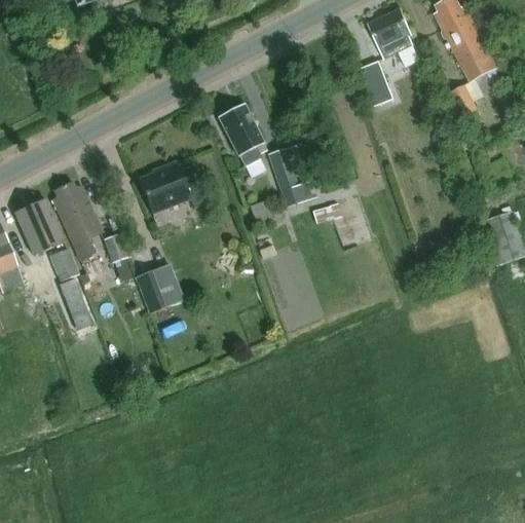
[(440,8),(434,11),(443,29),(441,32),(444,38),(448,38),(470,81),(496,67),(464,4),(459,6),(456,0),(442,0),(437,3),(440,8)]
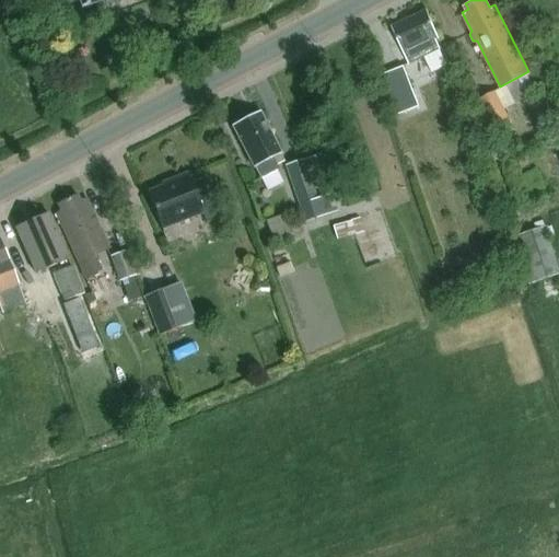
[(408,60),(439,45),(435,36),(439,35),(427,7),(392,24),(408,60)]
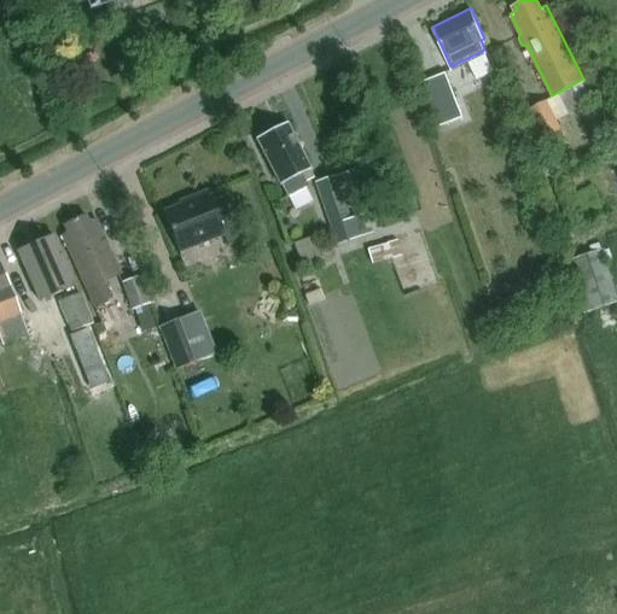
[(547,98),(529,106),(543,136),(562,127),(547,98)]
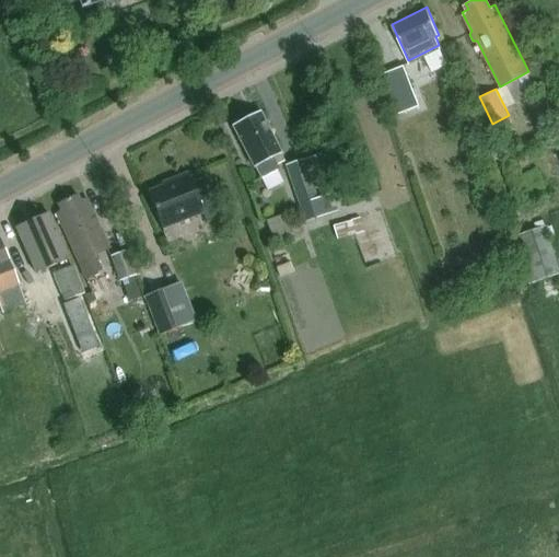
[(267,152),(278,147),(258,108),(232,122),(259,174),(274,164),(267,152)]
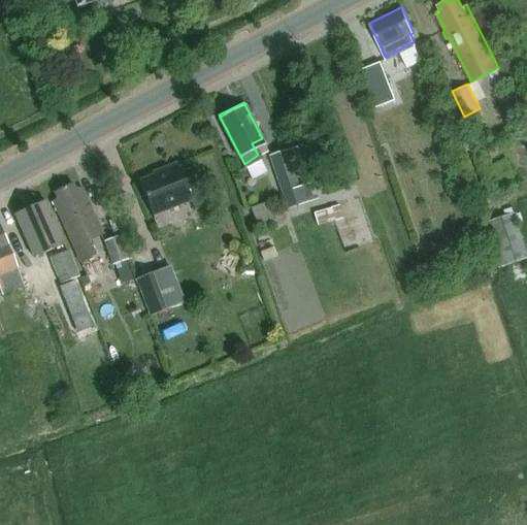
[(296,170),(311,164),(304,142),(288,149),(296,170)]
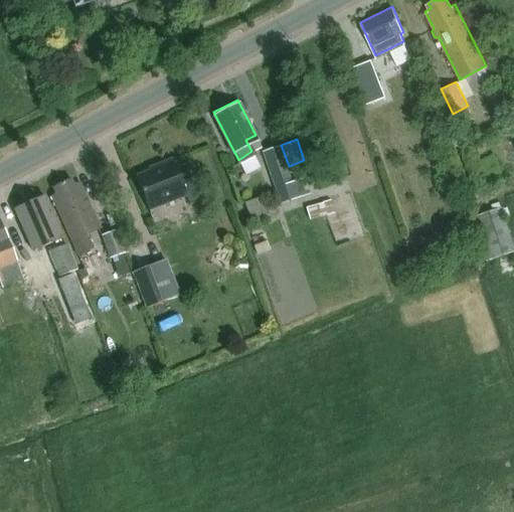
[(279,144),(261,150),(281,202),(310,191),(305,176),(292,180),(279,144)]
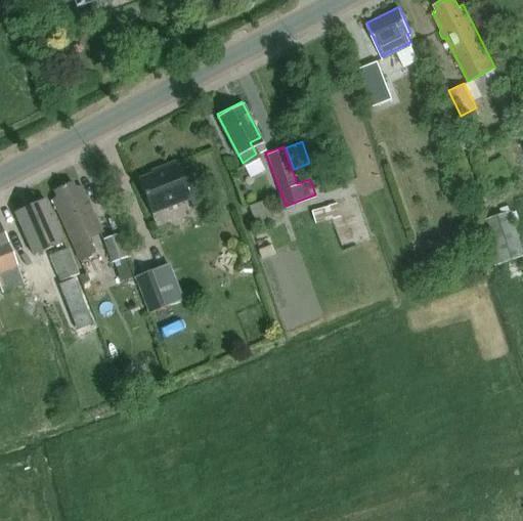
[(150,170),(151,172),(137,177),(151,212),(189,198),(193,207),(209,201),(197,170),(181,176),(175,160),(150,170)]
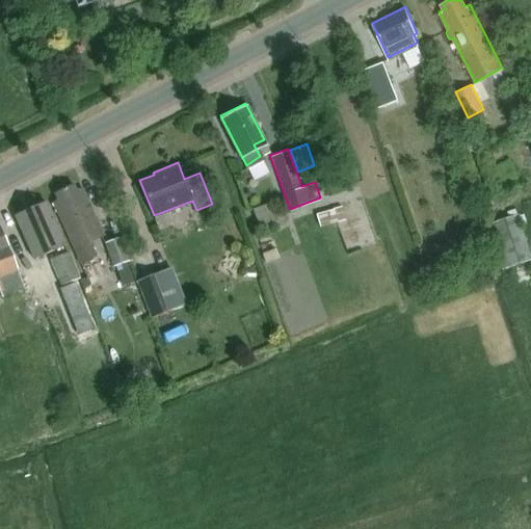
[(500,162),(495,164),(498,172),(503,168),(500,162)]
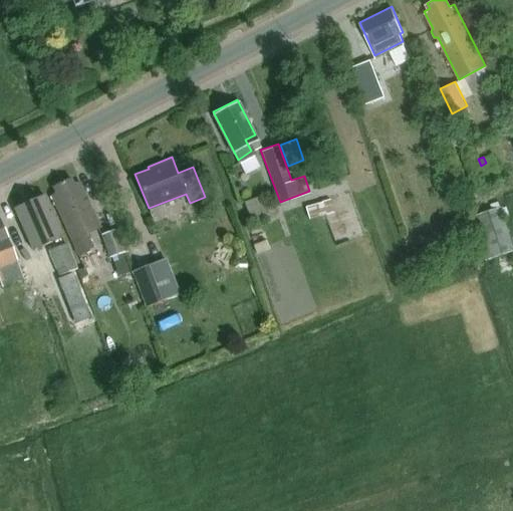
[(72,182),(69,176),(52,185),(55,191),(50,193),(78,254),(93,247),(86,231),(99,224),(78,179),(72,182)]
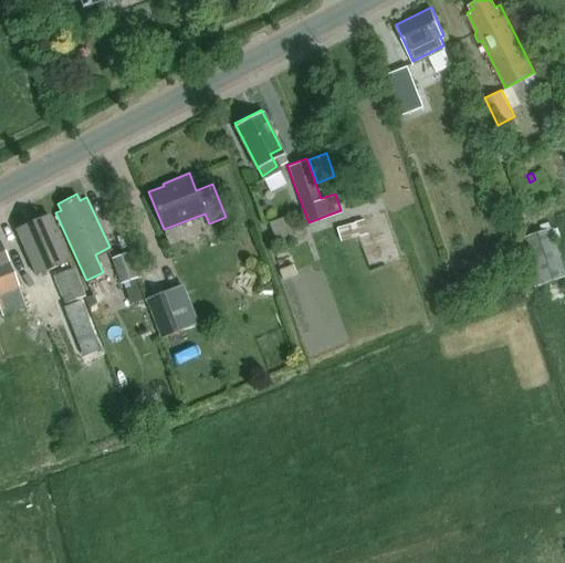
[(67,300),(83,294),(72,266),(71,267),(48,212),(14,227),(35,273),(56,264),(59,271),(56,272),(67,300)]
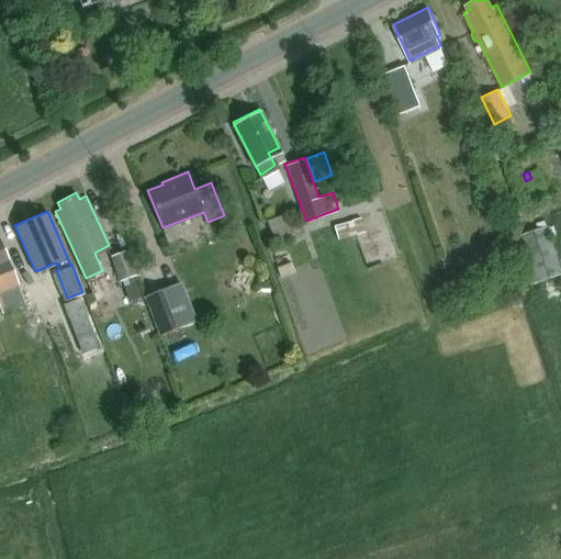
[(283,212),(266,219),(273,238),(291,232),(283,212)]
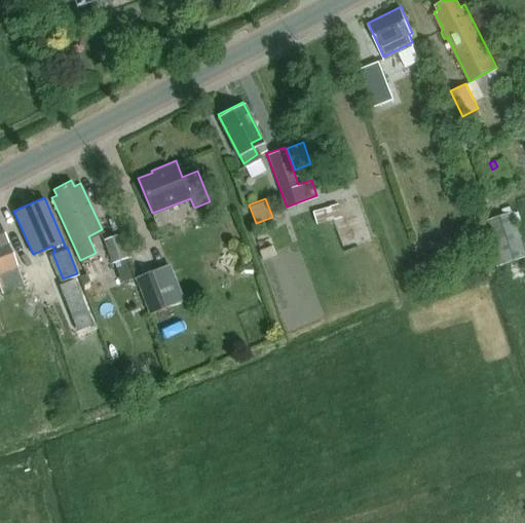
[(329,206),(311,211),(314,222),(315,222),(332,218),(340,216),(337,202),(328,204),(329,206)]
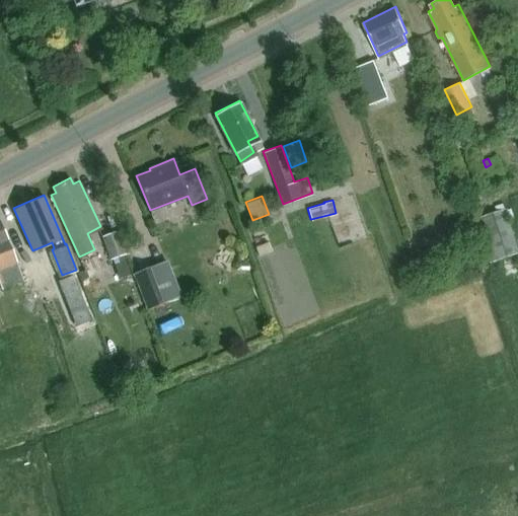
[(505,209),(476,217),(491,261),(517,251),(517,247),(507,214),(505,209)]
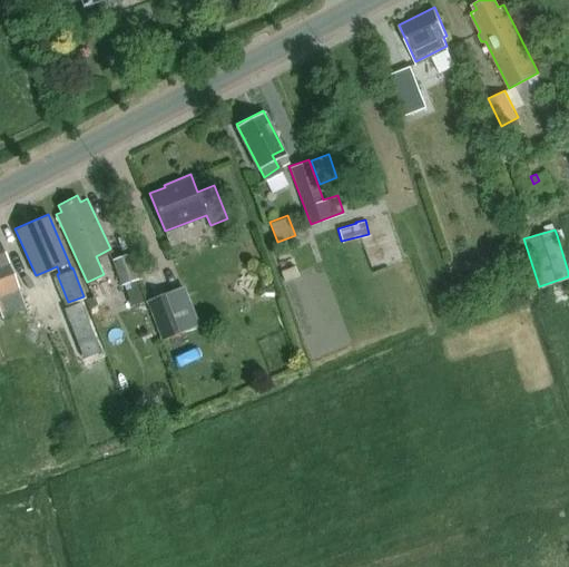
[(0,312),(1,315),(25,306),(17,286),(18,286),(0,242),(0,312)]
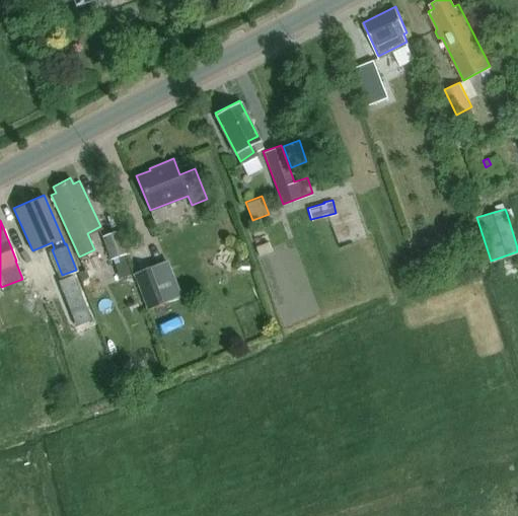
[(116,230),(100,235),(108,259),(124,253),(116,230)]
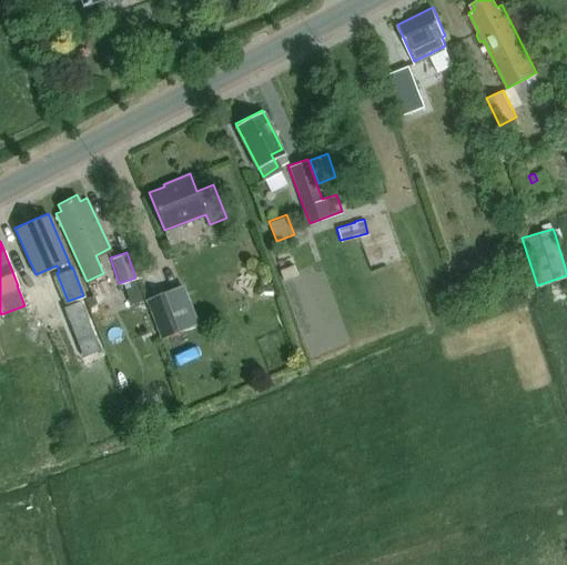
[(466,271),(459,288),(473,294),(481,278),(466,271)]
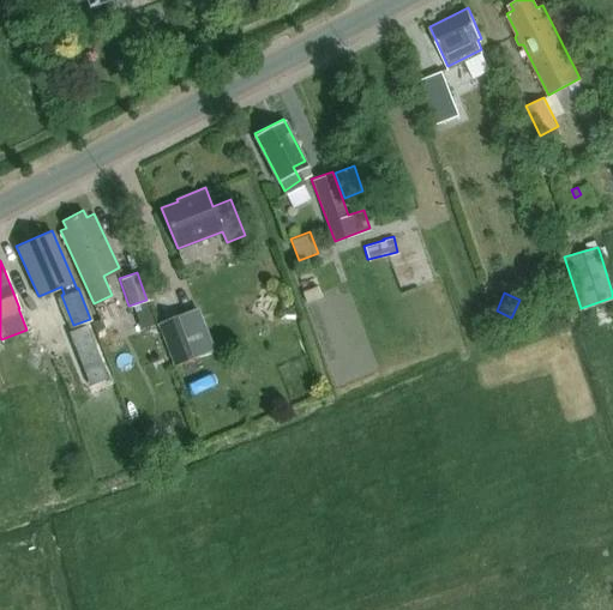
[(173,364),(197,356),(181,314),(176,315),(157,322),(173,364)]
